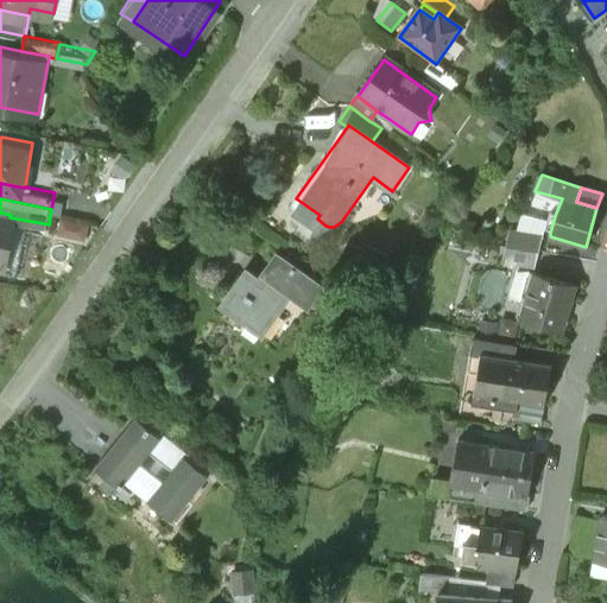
[(0,213),(0,261),(1,261),(10,217),(11,215),(0,213)]
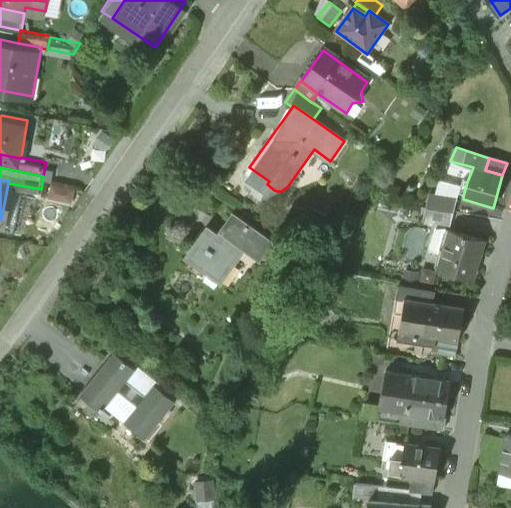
[(435,197),(457,200),(459,195),(463,196),(467,182),(463,180),(460,187),(440,181),(435,197)]
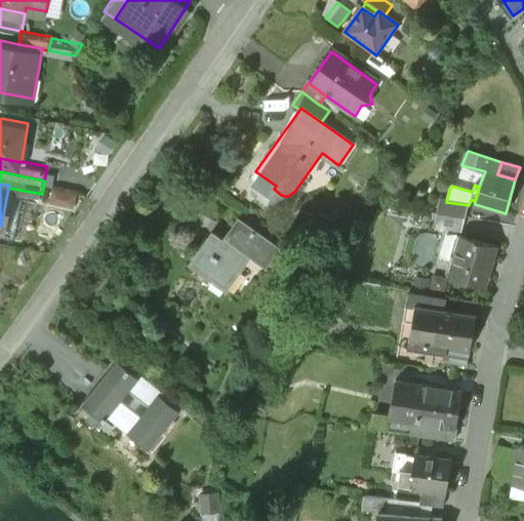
[(441,201),(439,213),(466,218),(469,205),(446,202),(441,201)]
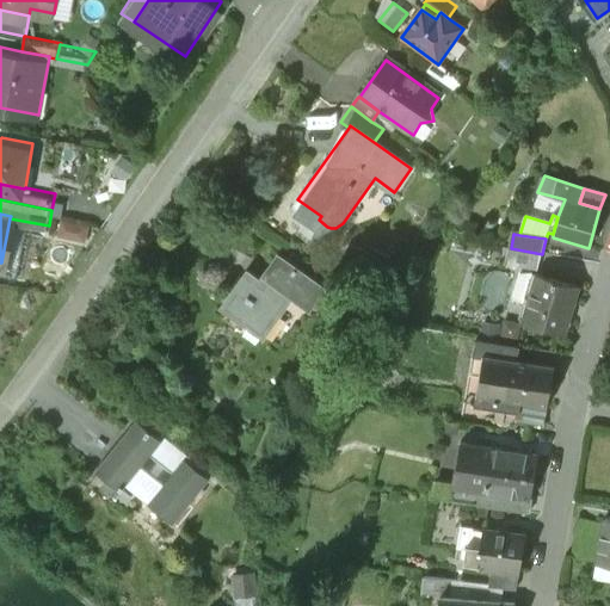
[(271,266),(265,273),(250,263),(226,296),(242,308),(264,323),(294,283),(310,295),(325,274),(281,243),(266,263),(271,266)]
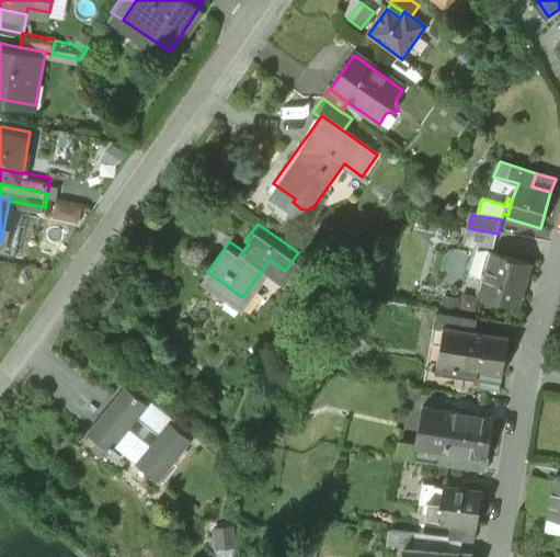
[(498,234),(469,228),(465,241),(493,246),(498,234)]
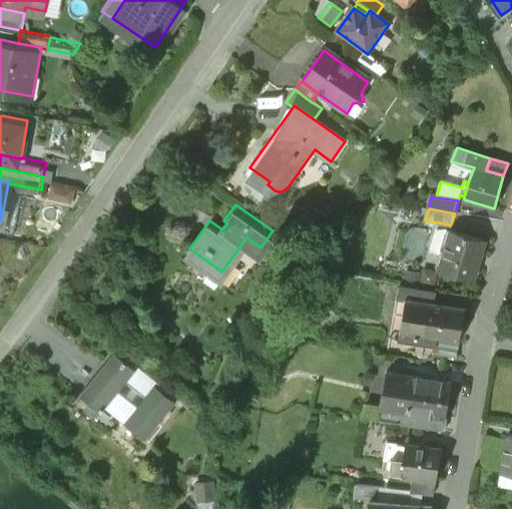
[(485,240),(452,231),(441,272),(474,281),(485,240)]
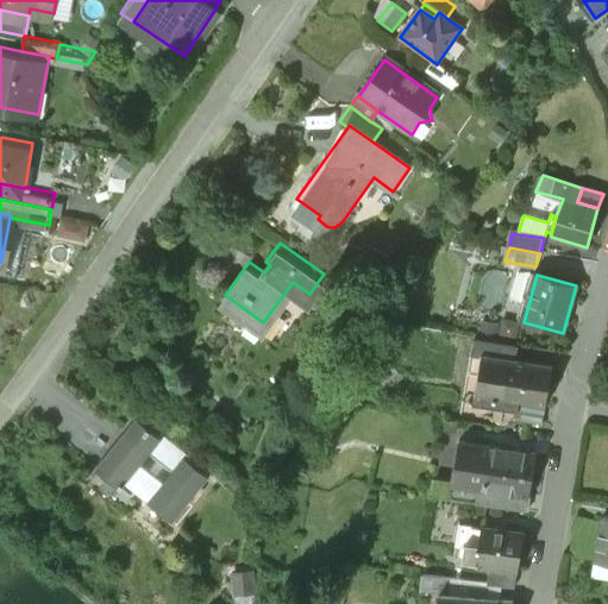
[(263,322),(242,307),(234,319),(256,334),(263,322)]
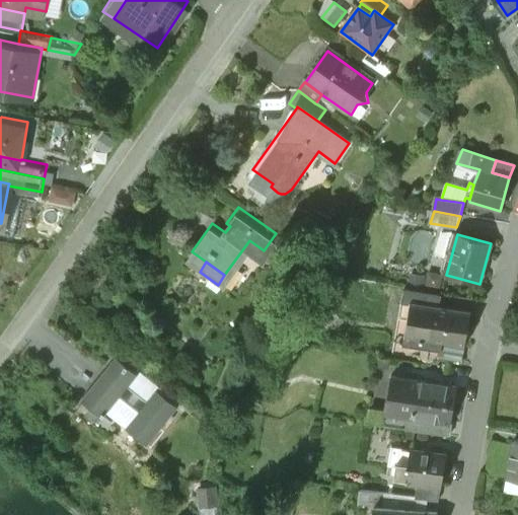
[(441,296),(404,290),(402,301),(439,308),(441,296)]
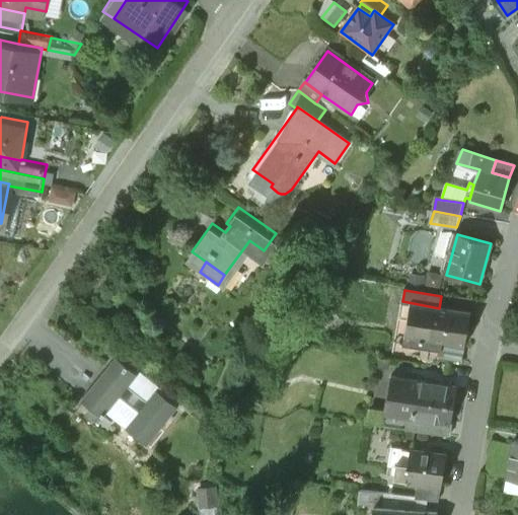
[(439,308),(402,301),(395,344),(439,352),(441,352),(443,342),(464,345),(469,313),(439,308)]
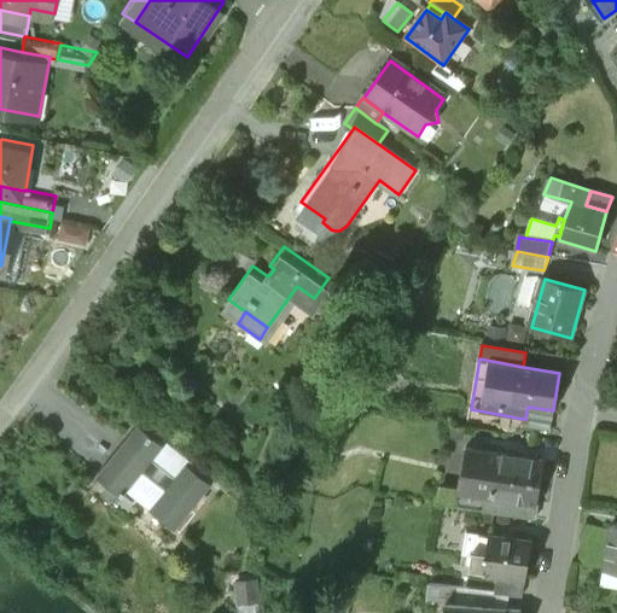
[(302,385),(294,396),(308,408),(316,397),(302,385)]
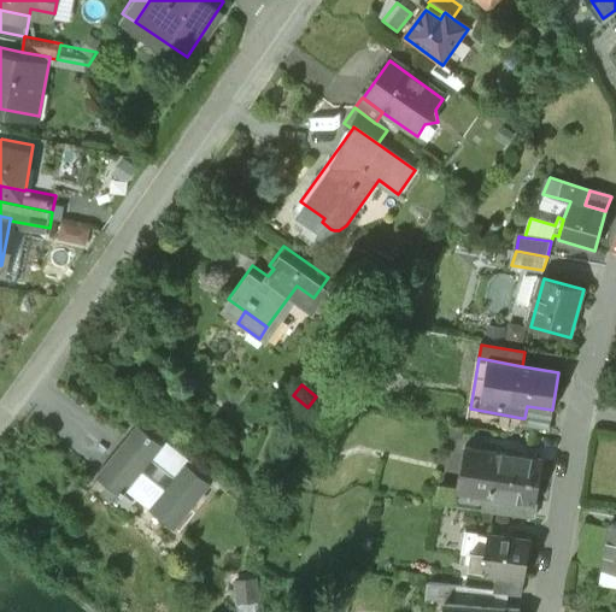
[(552,410),(527,406),(524,418),(522,418),(521,425),(549,430),(552,410)]
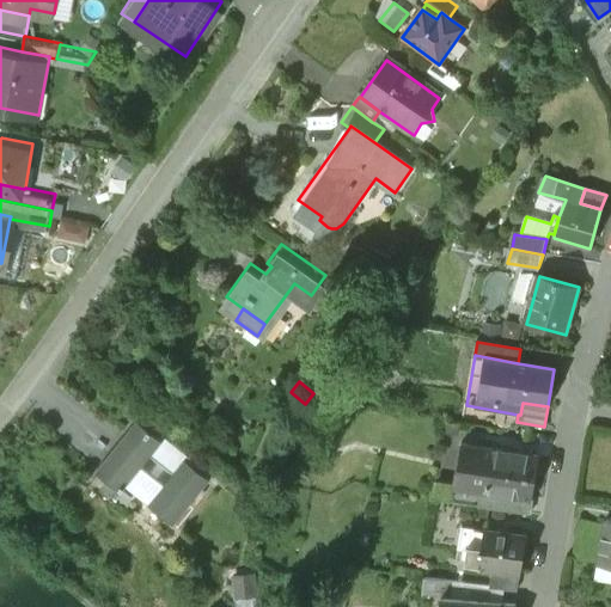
[(188,448),(177,461),(154,443),(165,430),(142,412),(103,463),(124,480),(144,458),(166,474),(152,494),(177,513),(213,468),(188,448)]
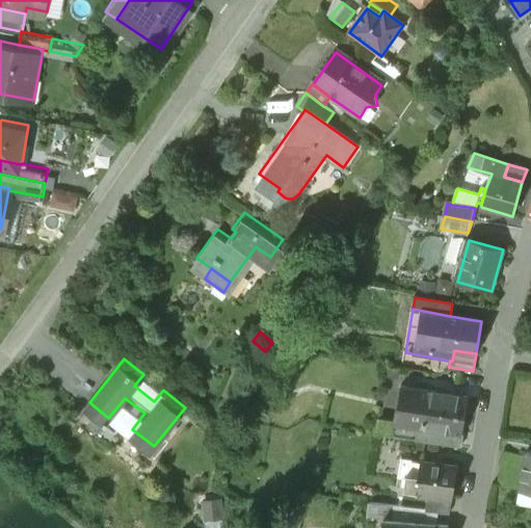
[(266,378),(259,389),(271,398),(279,387),(266,378)]
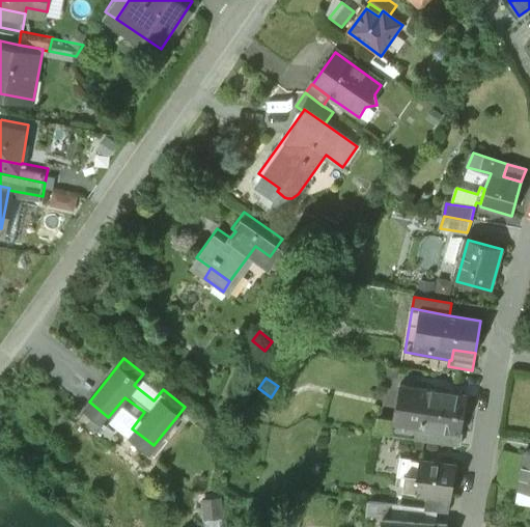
[(467,397),(406,387),(400,422),(461,433),(467,397)]
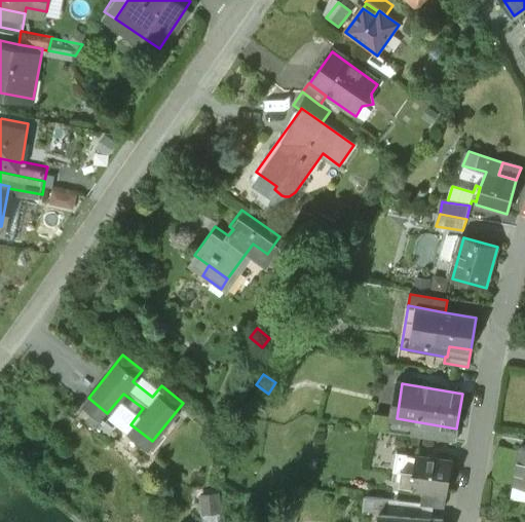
[(454,442),(456,429),(397,418),(389,417),(387,431),(454,442)]
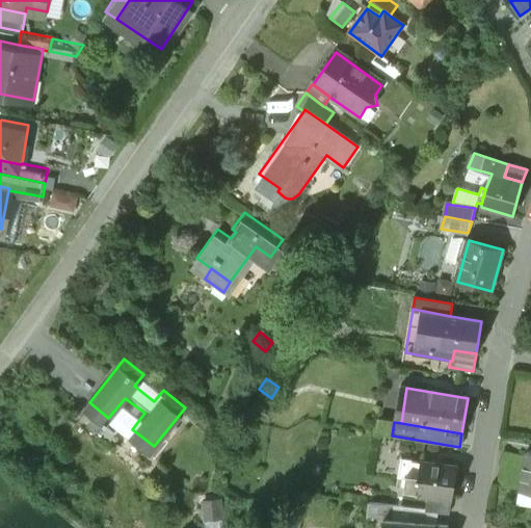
[(530,453),(527,453),(519,501),(530,503),(530,453)]
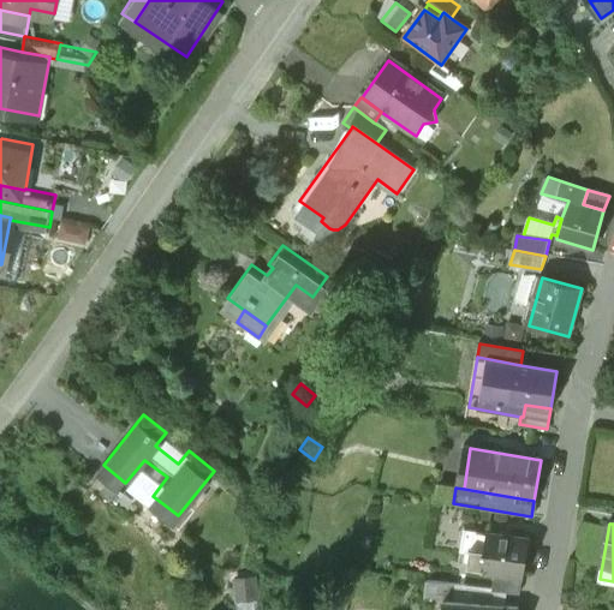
[(498,570),(523,574),(528,539),(488,534),(486,550),(471,548),(468,567),(498,570)]
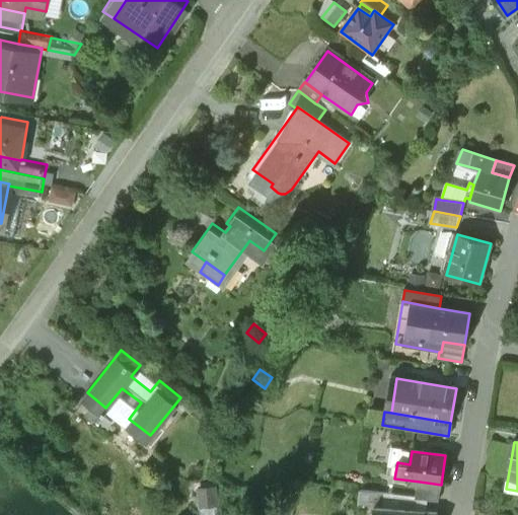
[(215,476),(201,477),(201,497),(216,497),(215,476)]
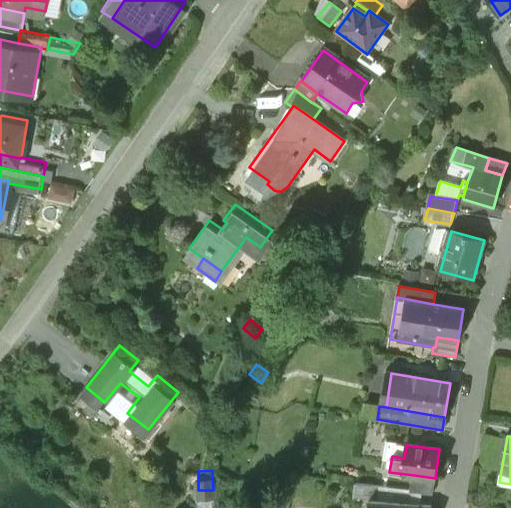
[(414,475),(412,490),(433,493),(435,478),(414,475)]
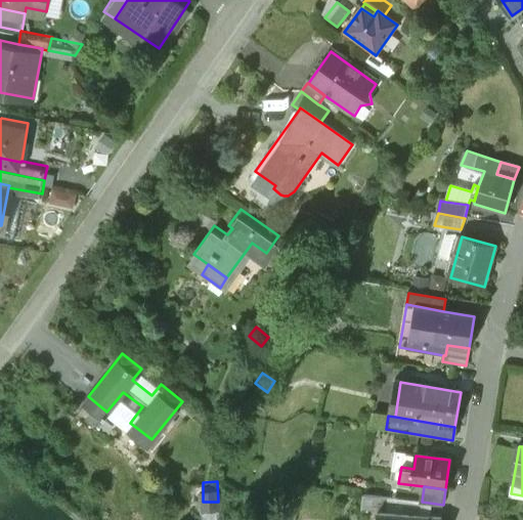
[(388,497),(364,494),(362,509),(377,510),(377,511),(386,512),(388,497)]
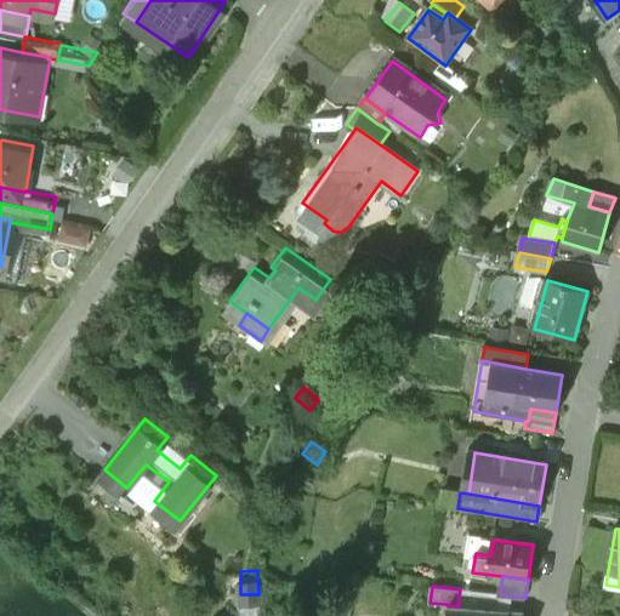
[(458,606),(447,605),(445,615),(523,615),(523,614),(458,606)]
